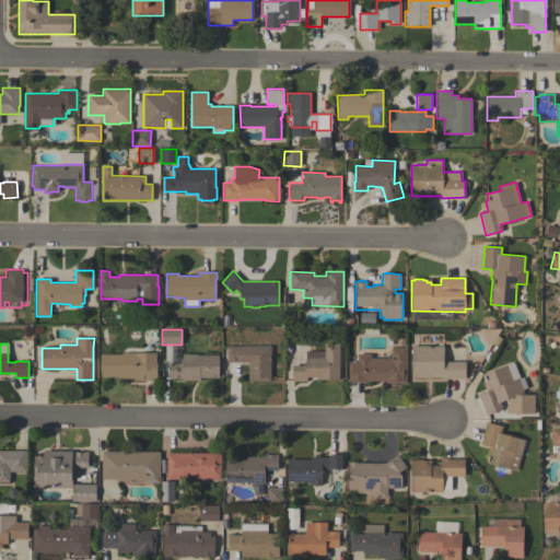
[(339,380),(316,380),(316,377),(306,377),(306,381),(292,381),(292,365),(305,365),(305,351),(325,351),(325,343),(339,343),(339,380)]
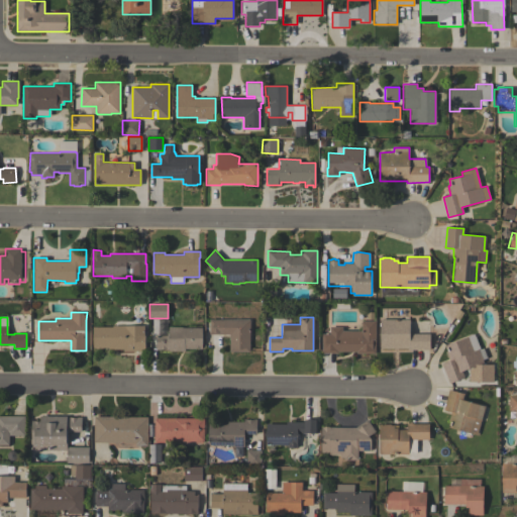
[(167,319),(158,319),(158,334),(166,335),(167,319)]
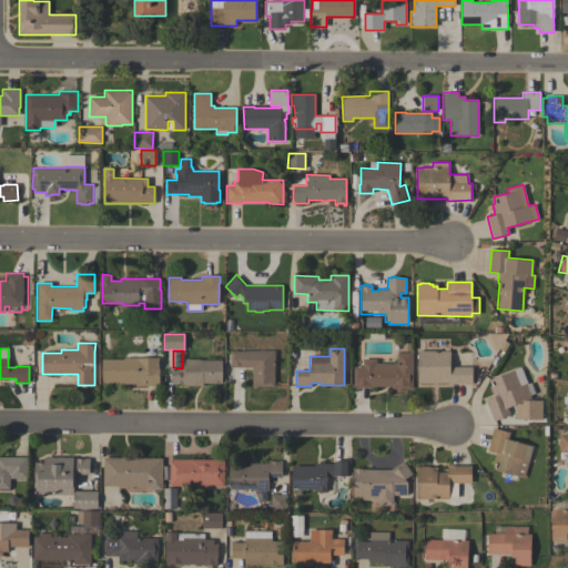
[(274,351),(274,386),(252,386),(252,367),(230,367),(231,351),(274,351)]
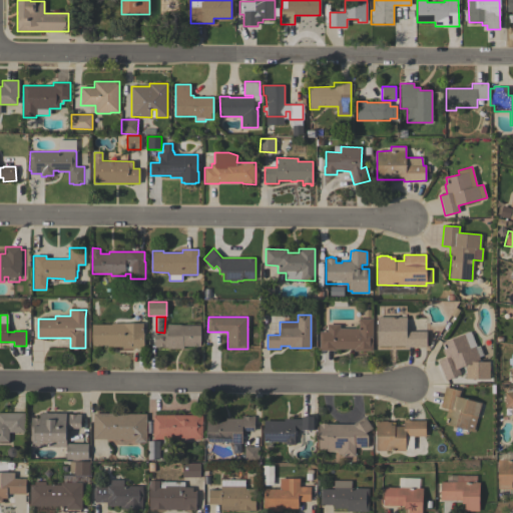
[(377,317),(406,317),(406,332),(426,332),(426,347),(404,347),(404,343),(392,343),(392,347),(377,347),(377,317)]
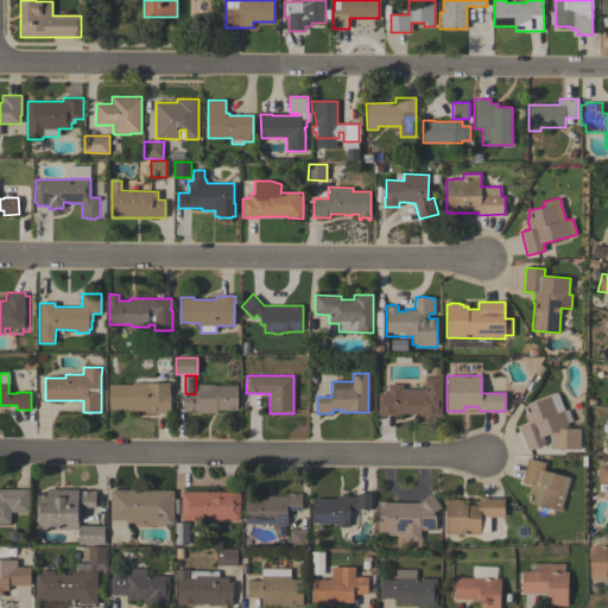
[(425,390),(425,378),(442,378),(442,416),(419,416),(419,413),(398,413),(398,416),(379,416),(379,393),(388,393),(388,385),(403,385),(403,388),(425,390)]
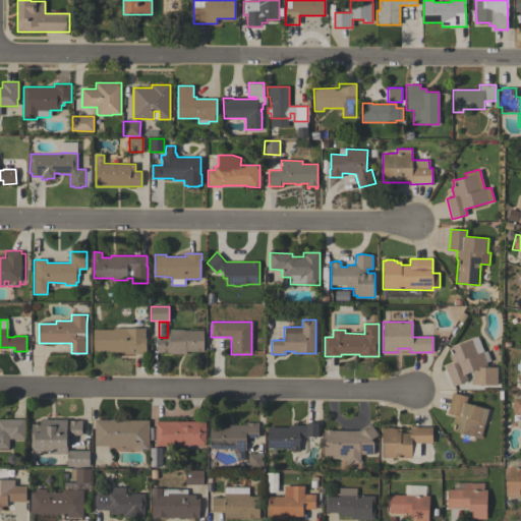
[(145,328),(145,338),(146,338),(146,354),(124,354),(124,352),(110,352),(110,350),(103,350),(103,351),(94,351),(94,329),(113,329),(113,328),(145,328)]
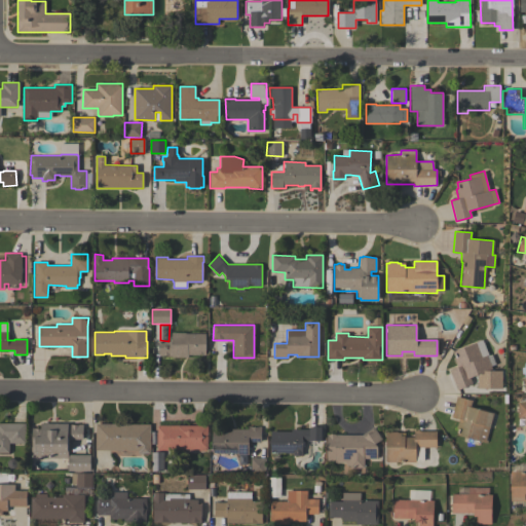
[(204,354),(188,354),(188,358),(172,358),(172,355),(167,355),(163,355),(158,355),(159,341),(170,341),(170,339),(172,339),(172,332),(185,332),(185,333),(205,333),(204,354)]
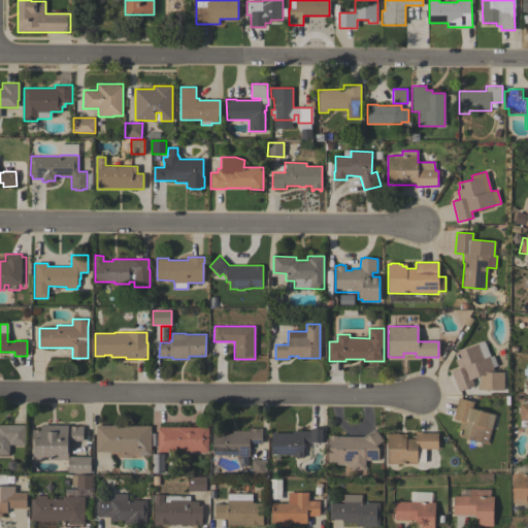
[(452,371),(459,368),(456,359),(457,358),(455,353),(484,341),(490,357),(493,355),(497,365),(493,367),(494,370),(471,378),(473,386),(459,391),(452,371)]
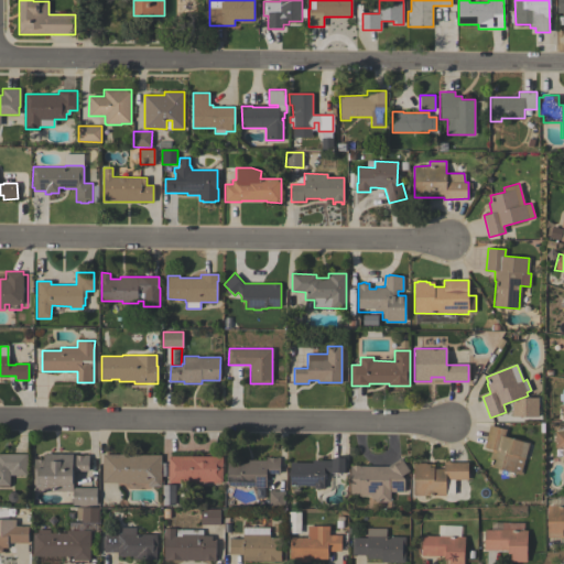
[(520,475),(489,466),(491,461),(489,459),(492,449),(484,447),(490,424),(506,430),(505,436),(529,443),(520,475)]
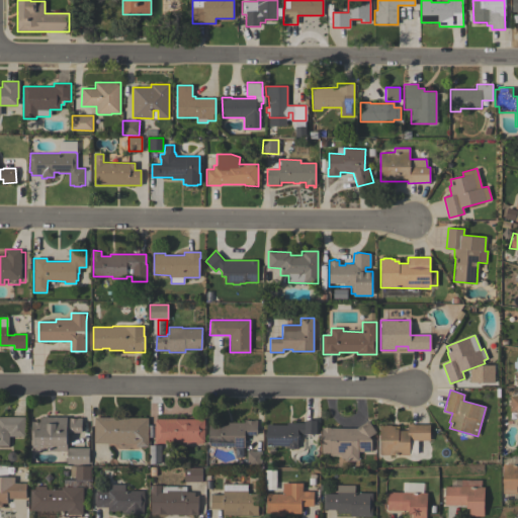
[(517,396),(509,397),(509,412),(516,412),(516,426),(517,425),(517,396)]
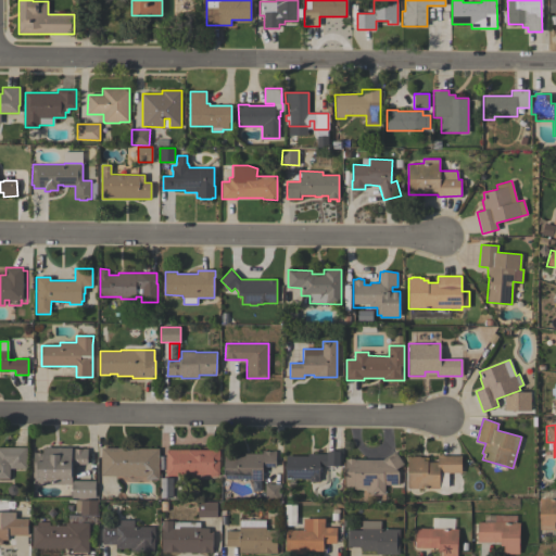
[(0,447),(26,447),(26,468),(9,468),(9,479),(0,479),(0,447)]
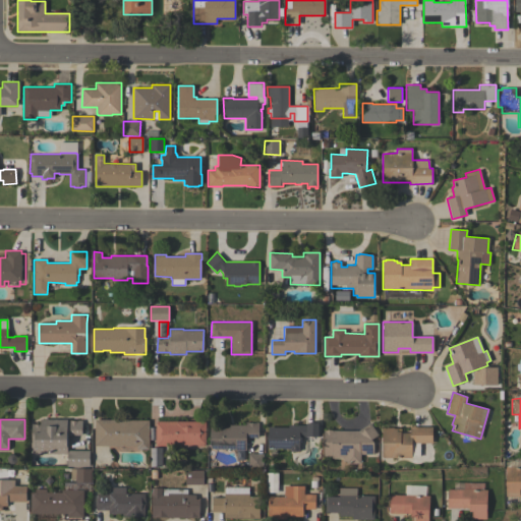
[(32,454),(32,424),(40,424),(40,419),(81,420),(81,435),(66,435),(66,446),(67,446),(67,450),(89,450),(89,466),(67,466),(67,454),(32,454)]
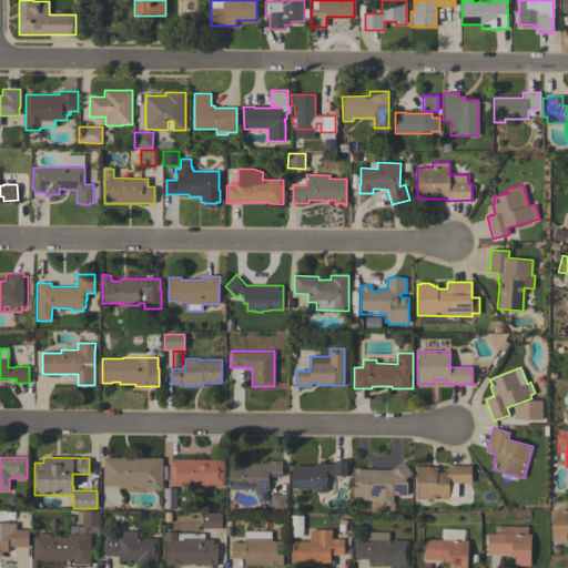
[(103,486),(103,457),(162,458),(162,489),(149,489),(149,486),(103,486)]
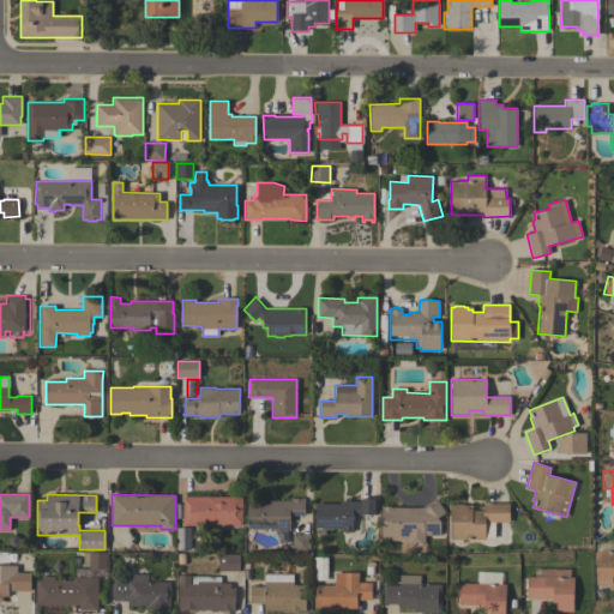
[(208,498),(208,497),(242,497),(242,523),(241,523),(241,527),(232,527),(232,524),(199,524),(199,525),(182,525),(184,498),(208,498)]
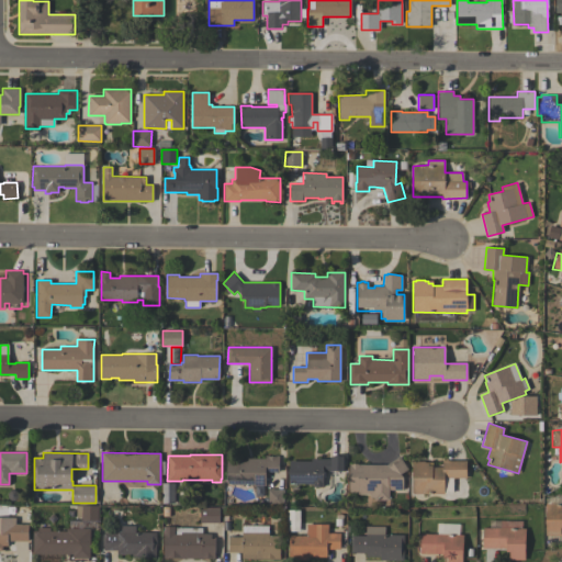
[(279,472),(266,471),(266,485),(250,485),(250,483),(226,483),(226,461),(247,461),(247,458),(263,459),(263,456),(279,456),(279,472)]
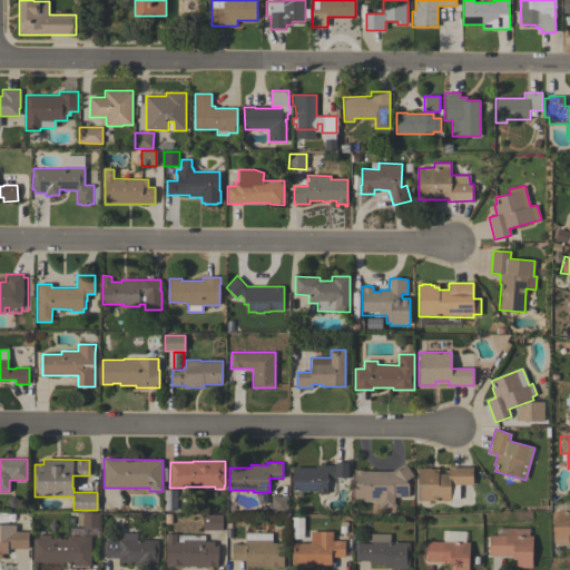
[(363,501),(363,499),(353,499),(354,471),(357,471),(357,470),(362,470),(362,471),(392,471),(404,462),(413,475),(405,481),(409,484),(409,497),(394,497),(394,507),(379,507),(379,504),(375,504),(375,501),(363,501)]
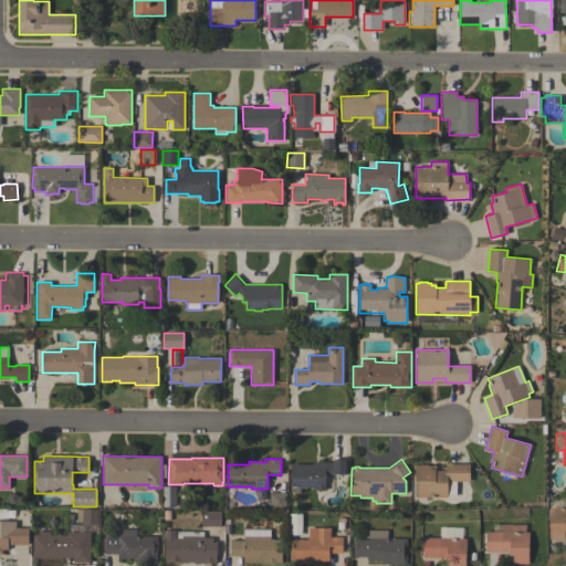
[(313,464),(313,462),(333,462),(333,460),(347,460),(346,474),(325,474),(325,484),(325,490),(315,490),(315,486),(291,486),(291,464),(313,464)]
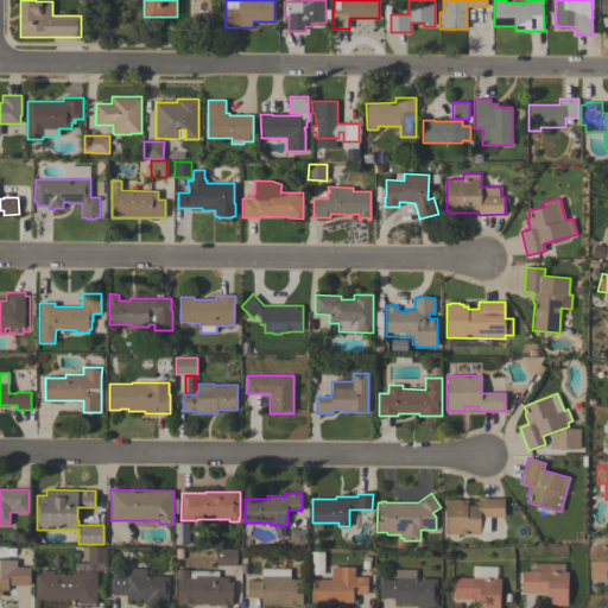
[(447,533),(447,500),(449,500),(449,499),(460,499),(460,500),(467,500),(467,506),(479,506),(479,498),(504,498),(504,517),(481,517),(481,533),(447,533)]
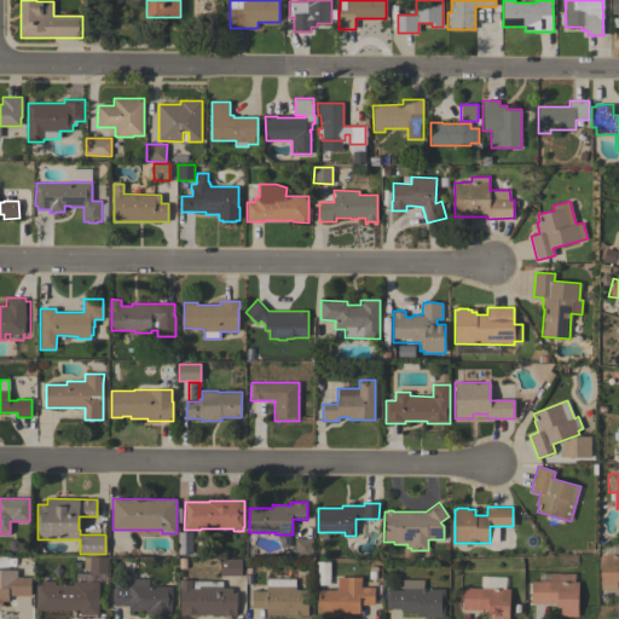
[(312,538),(312,557),(295,557),(295,539),(312,538)]
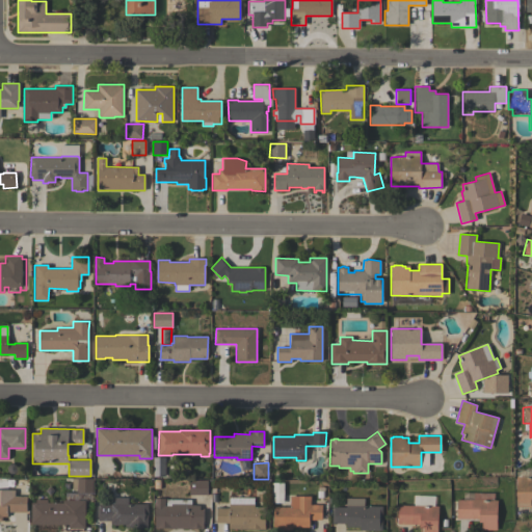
[(516,507),(516,477),(520,477),(520,469),(531,469),(531,500),(530,500),(530,506),(516,507)]
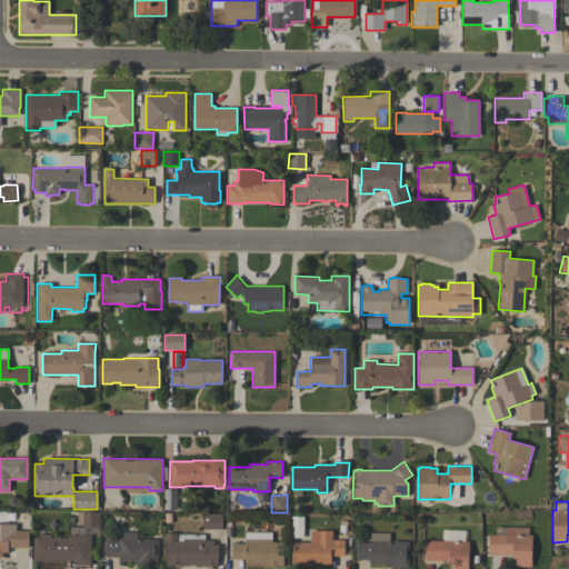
[(99,512),(99,527),(82,527),(82,523),(77,523),(77,511),(99,512)]
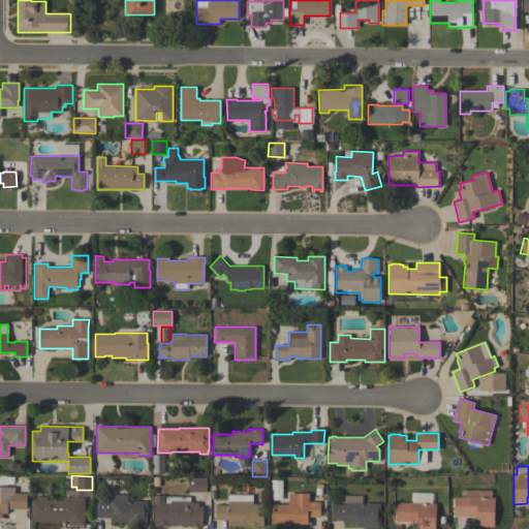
[(188,487),(186,487),(186,483),(188,483),(188,477),(207,477),(207,492),(188,492),(188,487)]
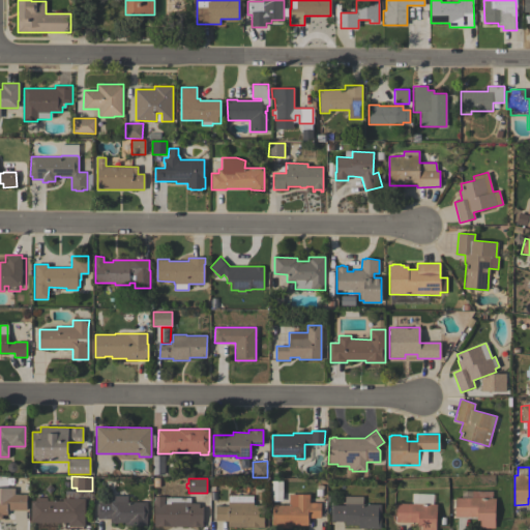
[(0,488),(8,488),(8,494),(27,495),(26,510),(7,509),(7,514),(0,514),(0,488)]
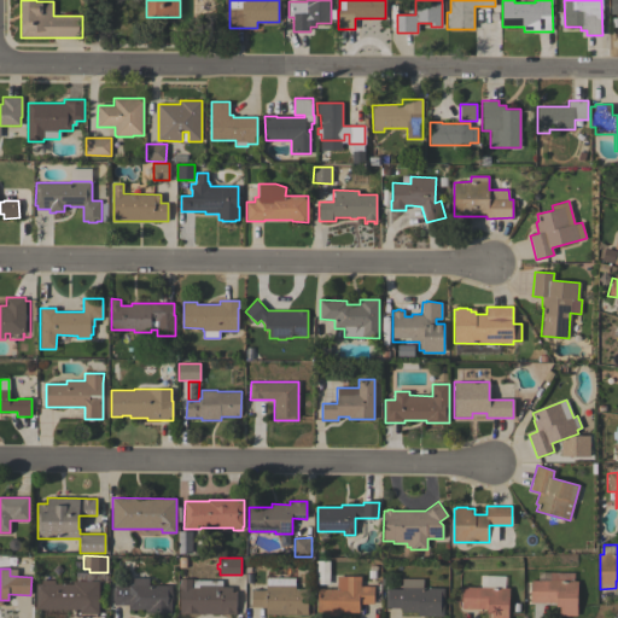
[(537,572),(573,572),(573,581),(577,581),(577,616),(560,616),(560,607),(557,607),(557,602),(530,602),(531,579),(537,581),(537,572)]
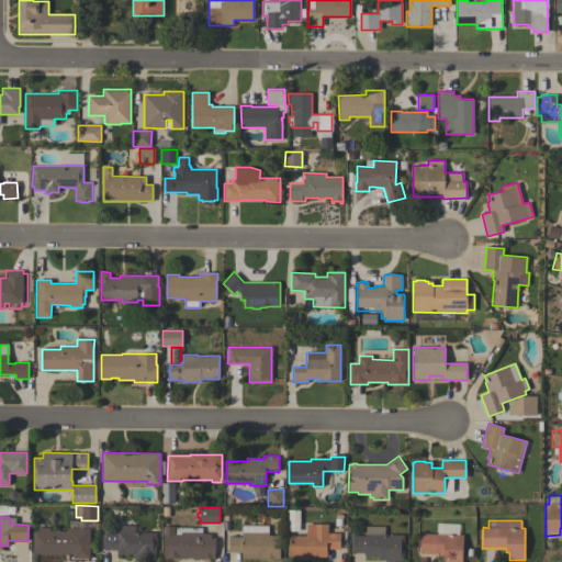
[(306,536),(306,524),(327,525),(327,534),(339,534),(339,549),(327,549),(326,558),(308,557),(308,560),(289,560),(289,536),(306,536)]
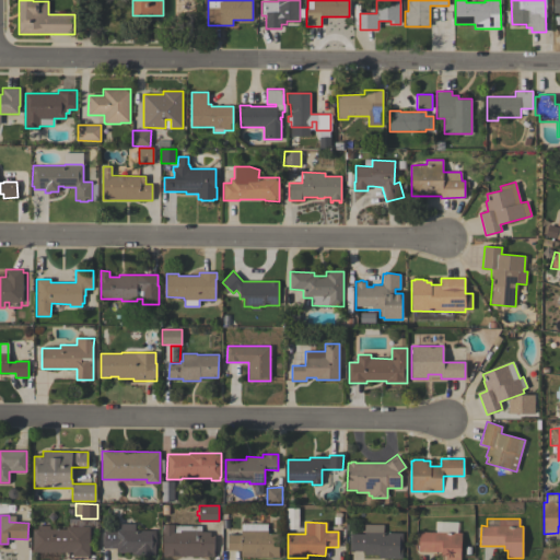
[(155,556),(131,556),(131,552),(117,552),(117,548),(103,548),(103,532),(117,532),(117,531),(120,531),(120,523),(135,524),(135,531),(155,531),(155,556)]
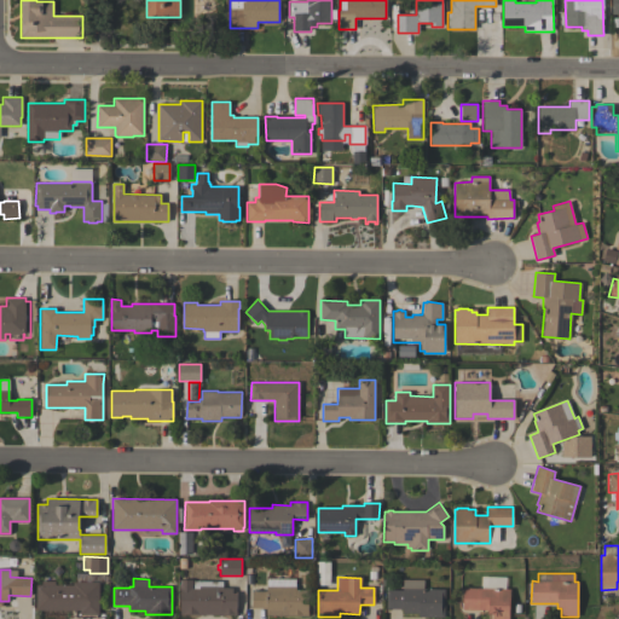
[(266,615),(266,608),(252,608),(252,590),(266,590),(266,586),(268,586),(268,578),(295,579),(295,586),(296,586),(296,590),(308,590),(308,615),(266,615)]
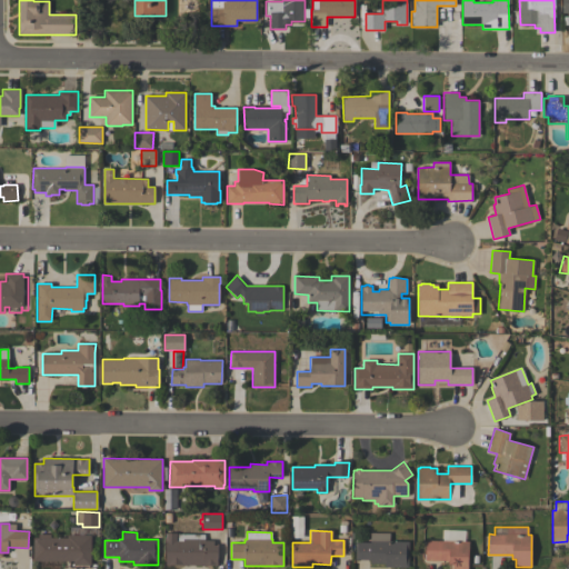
[(166,565),(166,542),(166,532),(177,533),(177,541),(178,541),(178,533),(205,533),(205,540),(213,540),(213,545),(218,545),(217,566),(166,565)]
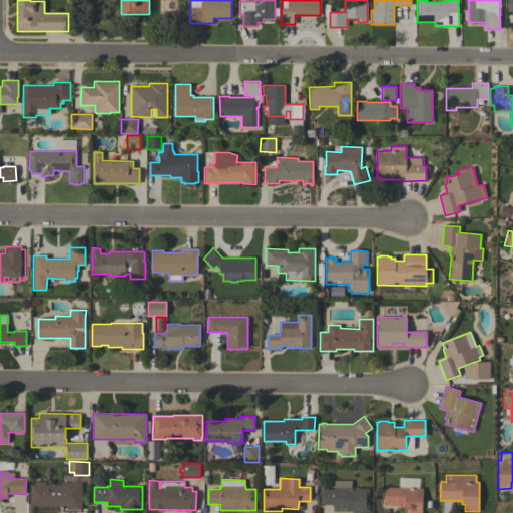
[(334,489),(334,480),(351,481),(351,488),(369,488),(368,512),(347,511),(347,508),(334,508),(334,505),(320,504),(321,489),(334,489)]
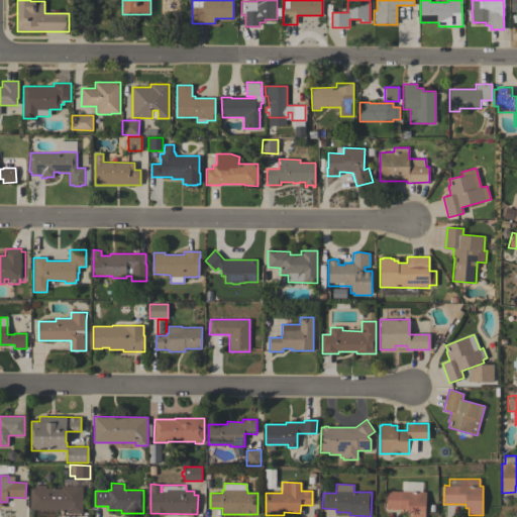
[(61,489),(61,487),(83,487),(82,514),(67,514),(67,510),(29,510),(29,489),(61,489)]
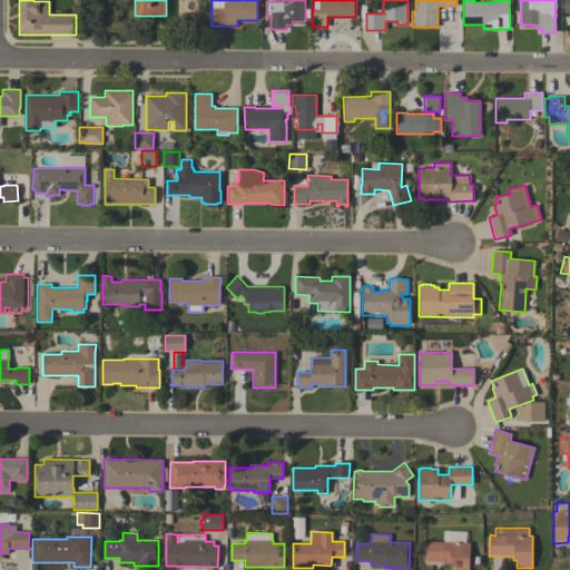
[(470,542),(469,569),(453,569),(453,566),(450,566),(450,562),(425,561),(426,541),(470,542)]
